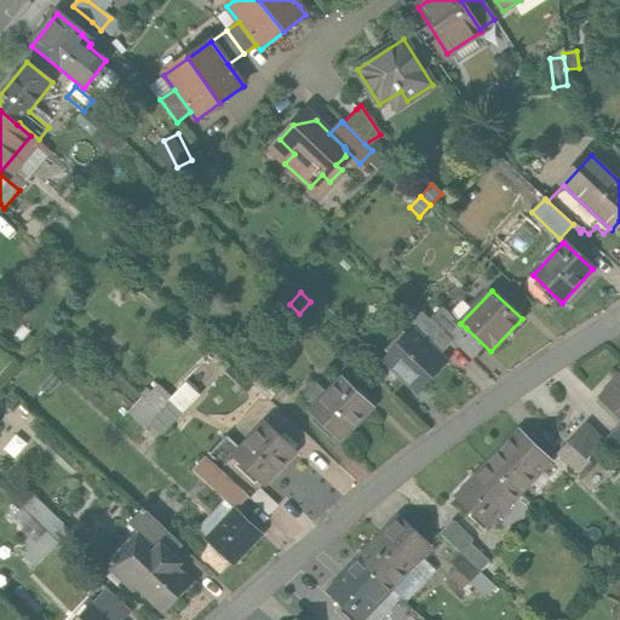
[(299,314),(290,304),(279,315),(290,325),(299,314)]
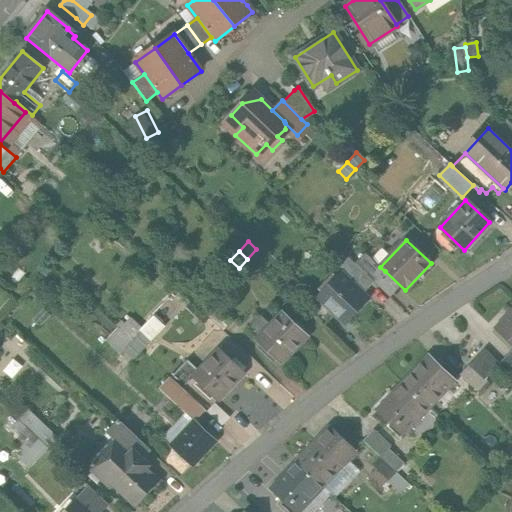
[(355,265),(374,283),(385,271),(380,267),(366,253),(355,265)]
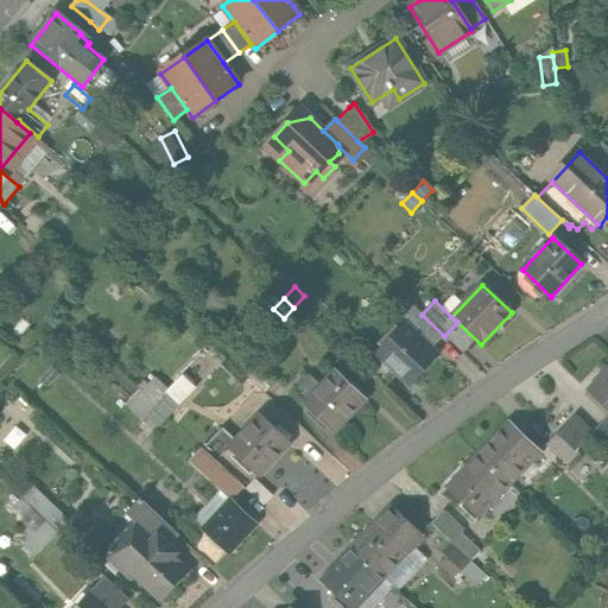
[(405,324),(431,349),(444,336),(422,315),(413,308),(400,322),(404,325),(405,324)]
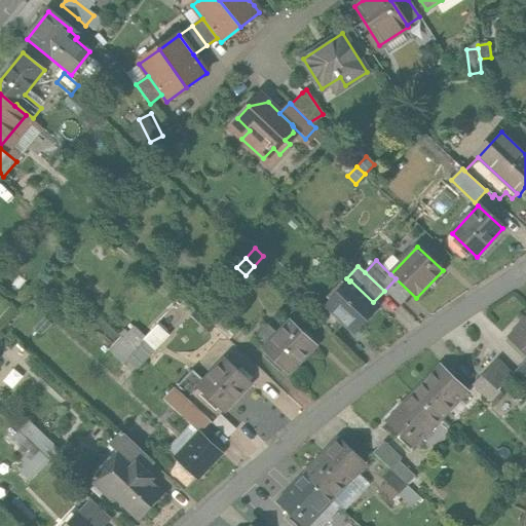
[(344,323),(354,333),(378,307),(373,302),(350,280),(349,282),(327,306),(344,323)]
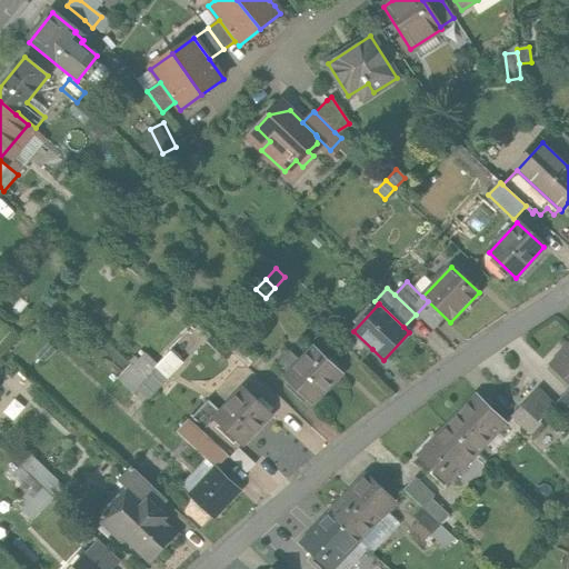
[(190,358),(205,341),(190,327),(175,343),(190,358)]
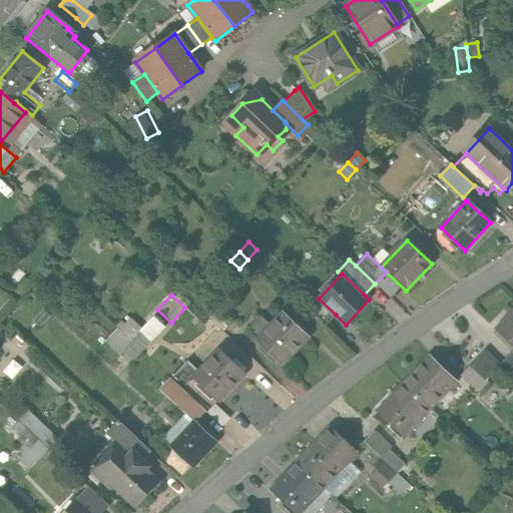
[(336,315),(319,299),(307,311),(324,328),(336,315)]
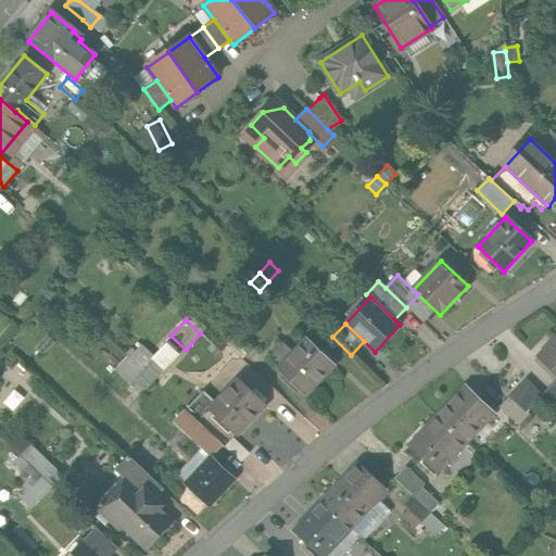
[(555,339),(539,358),(555,375),(555,339)]
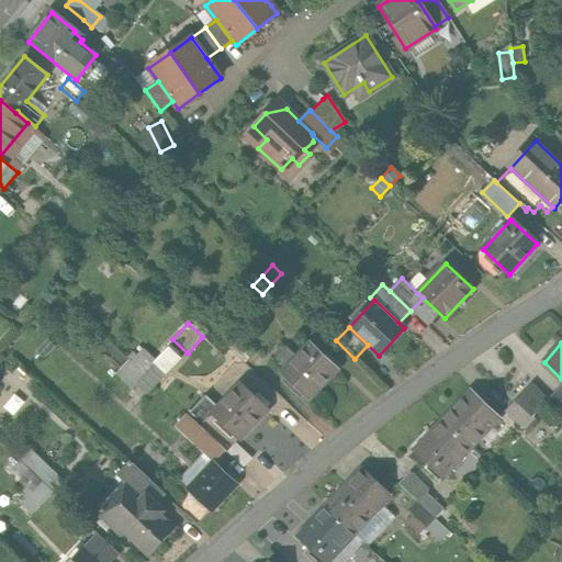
[(282,373),(308,398),(336,369),(310,344),(296,358),(282,373)]
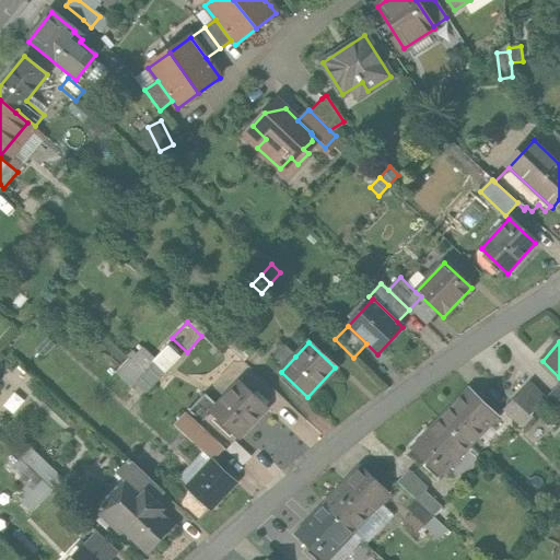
[(269,361),(281,372),(295,357),(284,346),(269,361)]
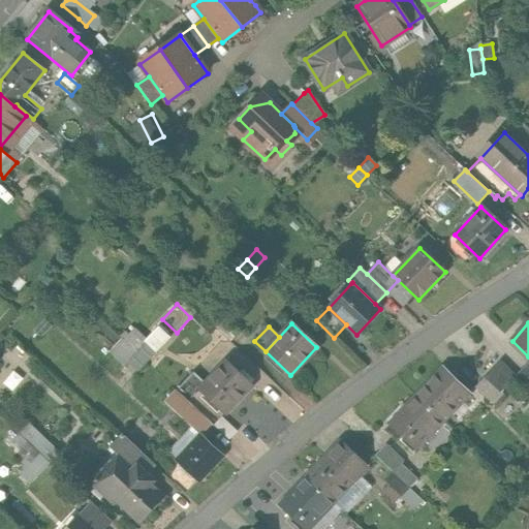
[(147,344),(137,353),(146,362),(155,352),(147,344)]
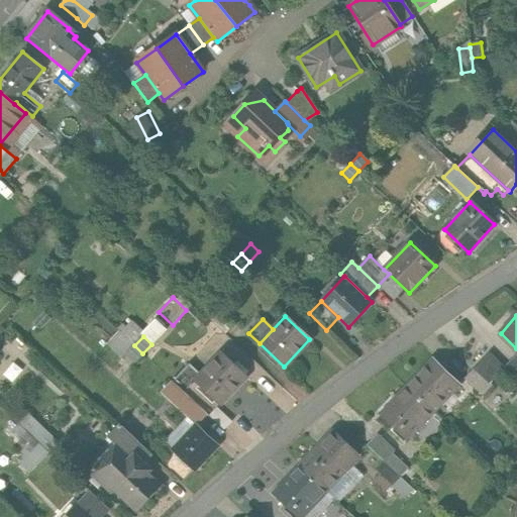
[(134,345),(125,354),(133,363),(142,353),(134,345)]
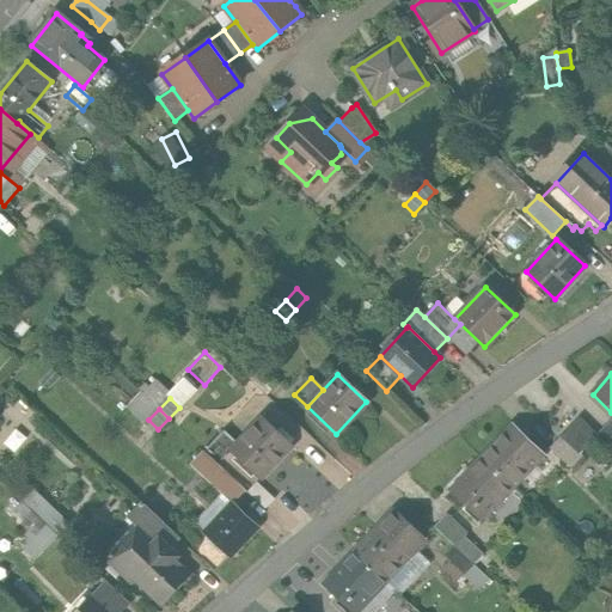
[(231,451),(261,478),(291,446),(262,418),(238,444),(231,451)]
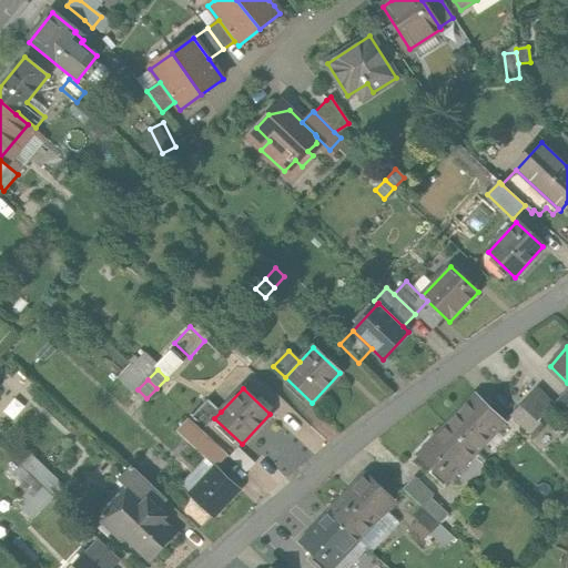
[(537,388),(528,397),(545,413),(554,404),(537,388)]
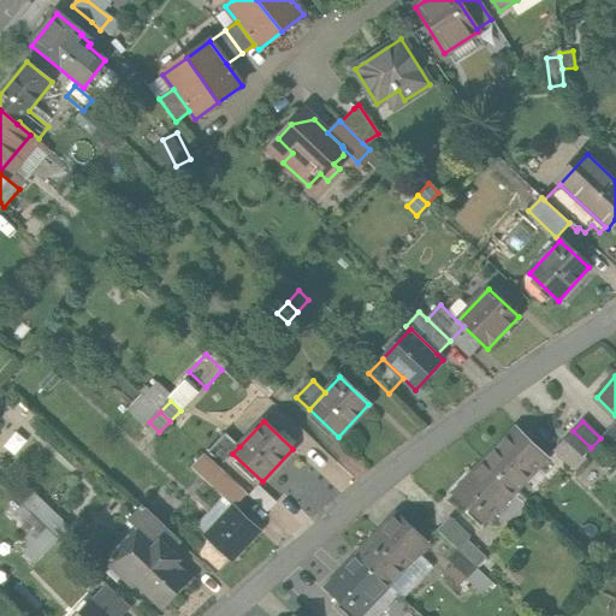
[(546,458),(515,430),(485,462),(515,491),(546,458)]
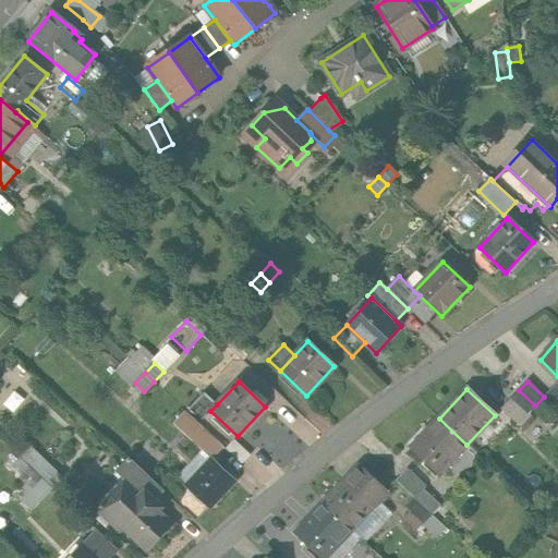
[(535,405),(519,390),(511,398),(528,414),(535,405)]
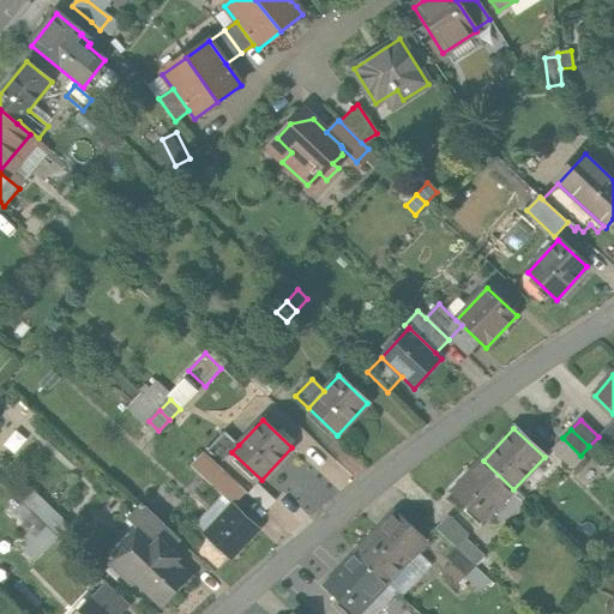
[(218,467),(232,452),(239,445),(224,432),(204,452),(218,467)]
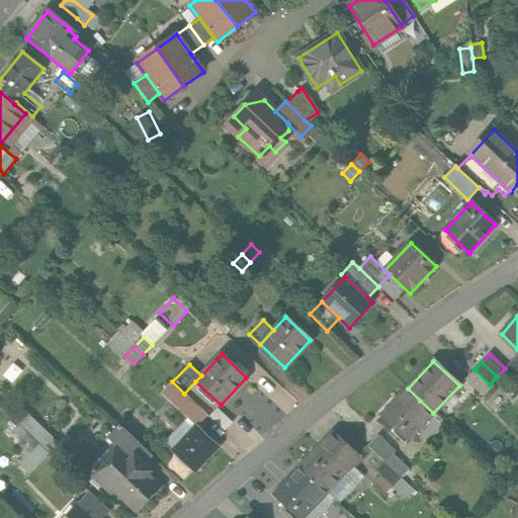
[(184,394),(172,381),(161,394),(195,426),(196,426),(207,415),(184,394)]
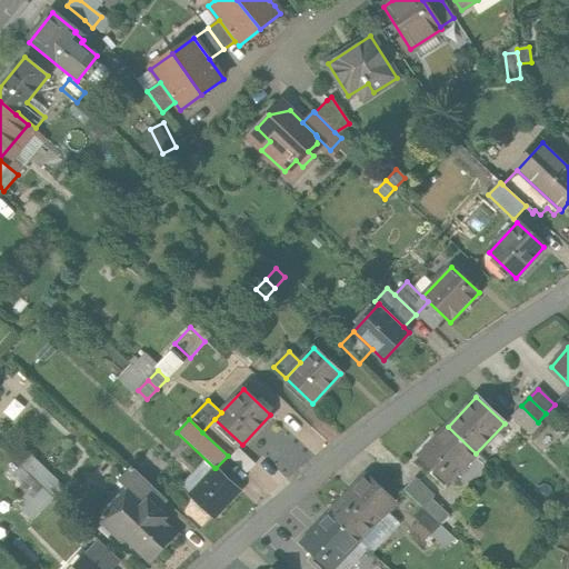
[(420,457),(448,483),(476,453),(448,427),(420,457)]
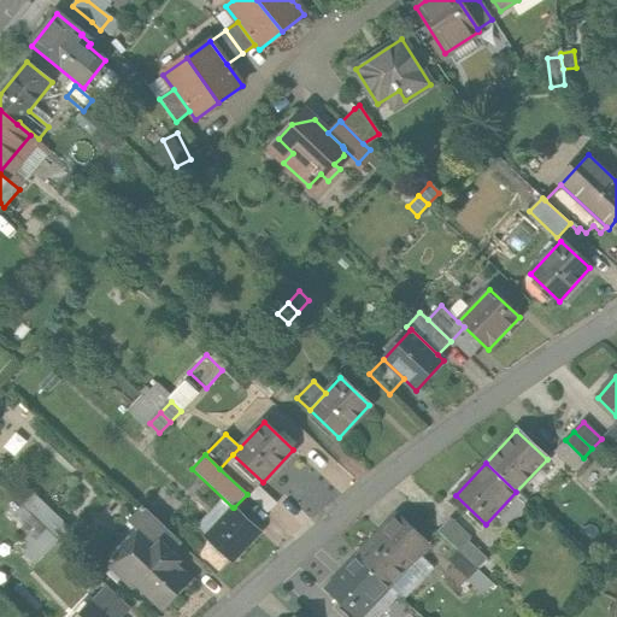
[(48,530),(58,540),(68,529),(43,506),(34,517),(48,530)]
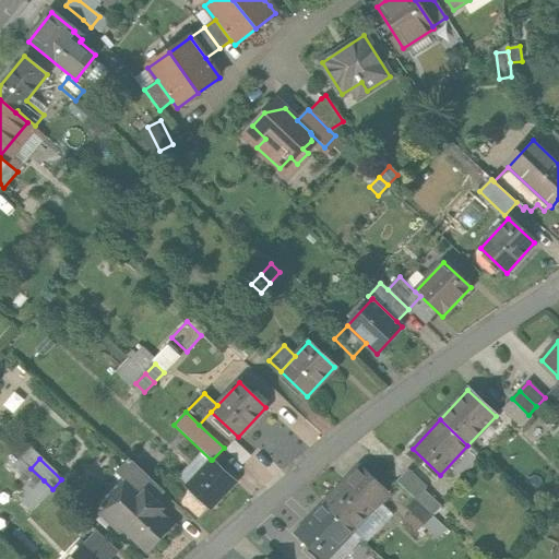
[(155,502),(164,492),(128,460),(116,473),(127,483),(130,479),(153,500),(155,502)]
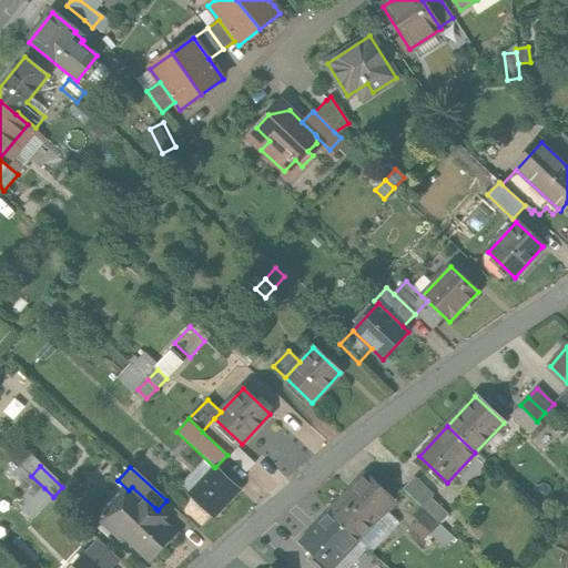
[(189,494),(213,517),(239,489),(215,467),(214,467),(189,494)]
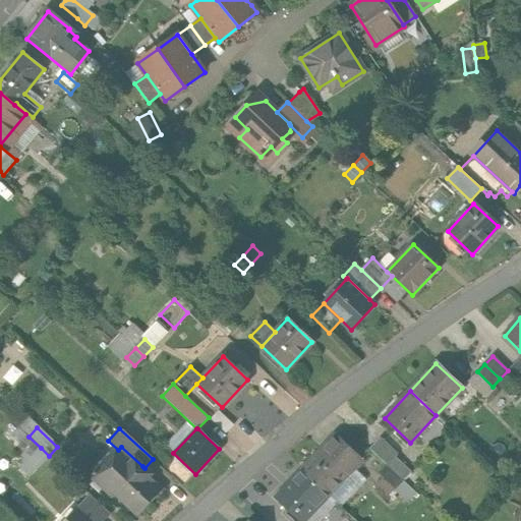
[(361,460),(336,436),(302,471),(328,496),(361,460)]
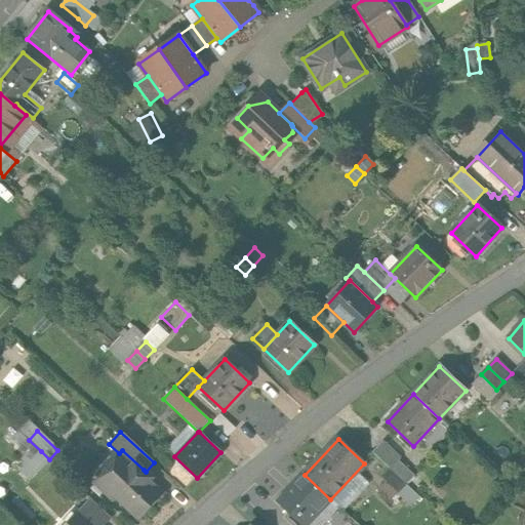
[(372,452),(390,470),(398,461),(400,459),(381,442),(372,452)]
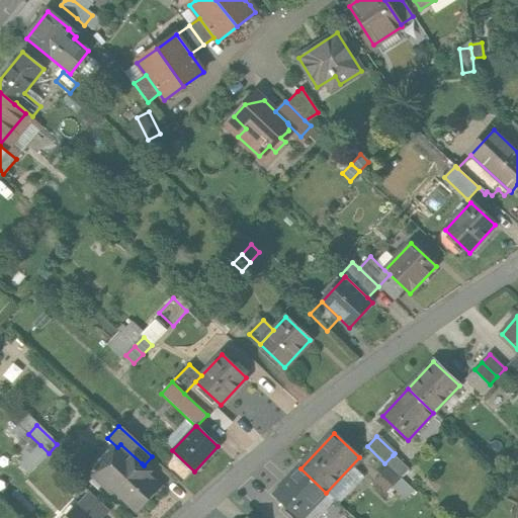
[(142,463),(120,444),(117,447),(91,476),(112,495),(116,491),(142,463)]
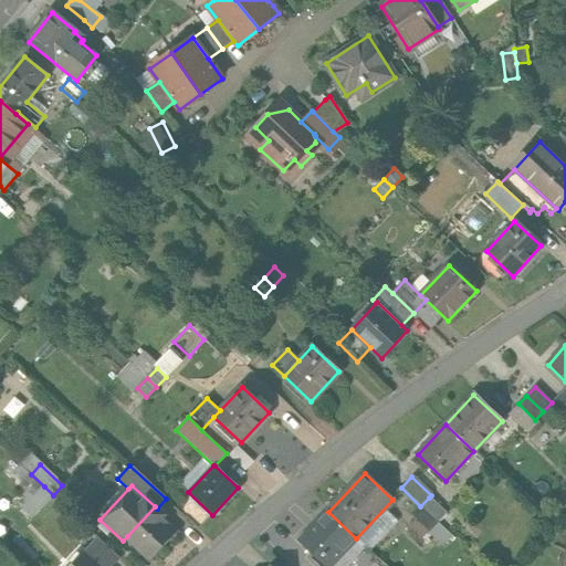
[(43,505),(53,495),(44,486),(33,498),(43,505)]
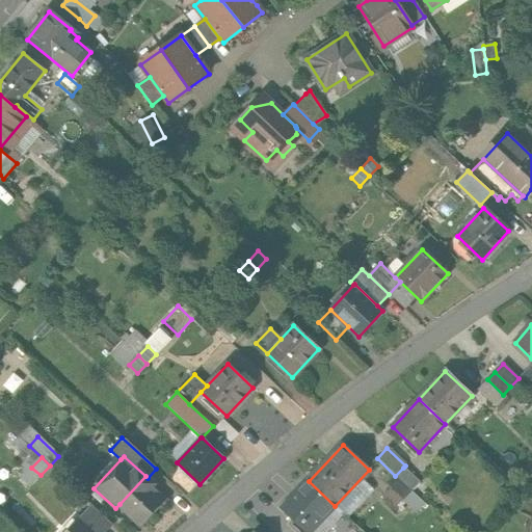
[(419,482),(403,468),(395,476),(411,491),(419,482)]
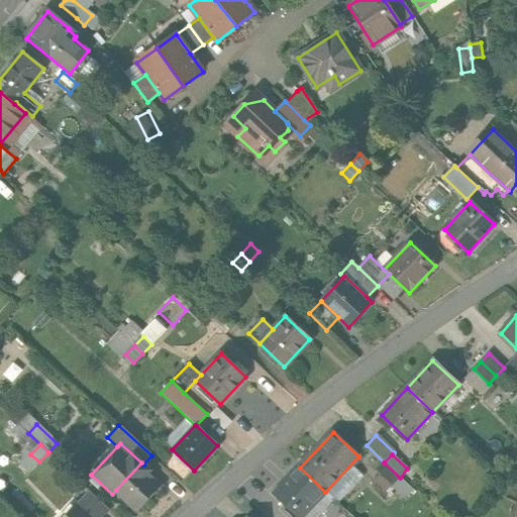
[(116,490),(135,509),(159,485),(147,474),(147,470),(145,466),(143,464),(141,462),(116,490)]
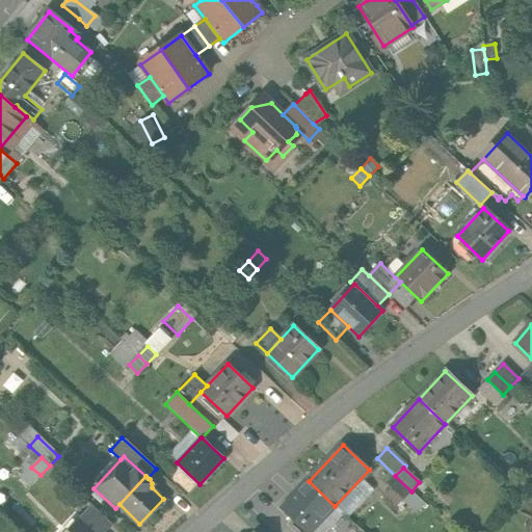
[(411,491),(395,476),(388,484),(403,499),(411,491)]
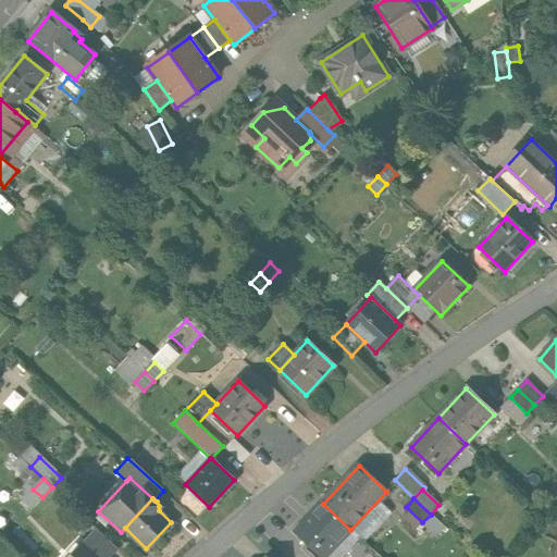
[(296,533),(321,556),(323,556),(350,530),(323,504),(296,533)]
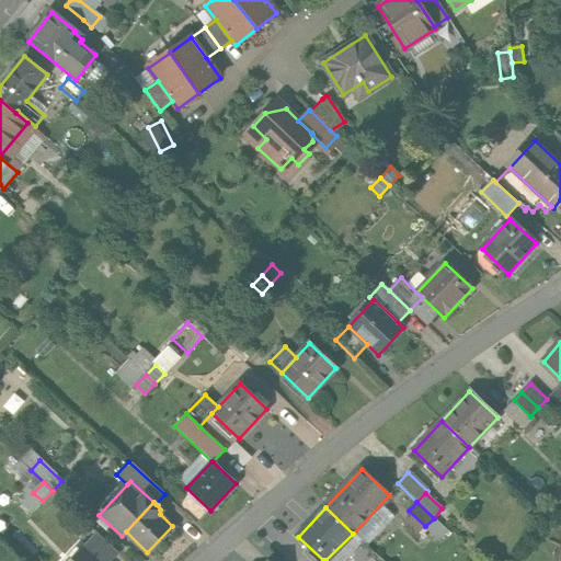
[(101,560),(84,546),(69,560),(101,560)]
